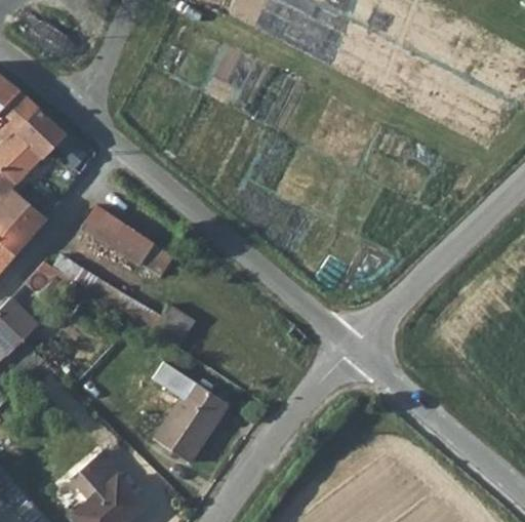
[(0,108),(18,90),(0,74),(0,108)]
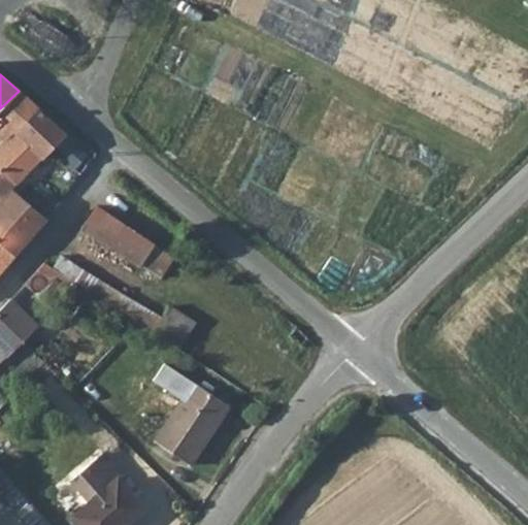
[(12,130),(33,104),(19,91),(0,108),(0,136),(3,140),(12,130)]
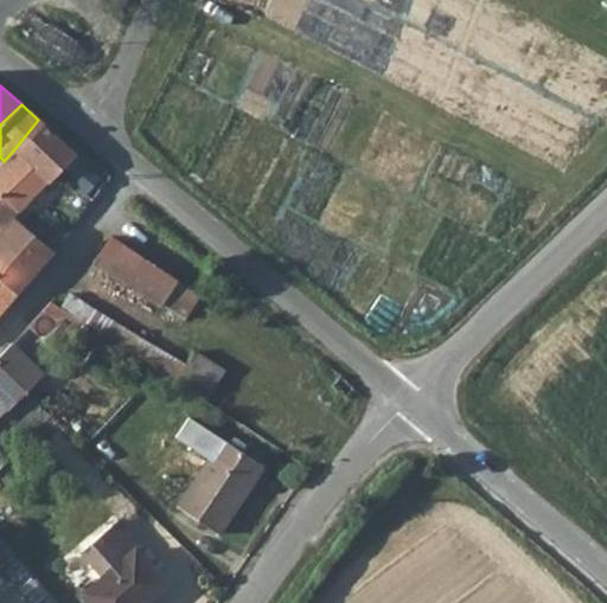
[(14,149),(49,183),(74,154),(38,120),(14,149)]
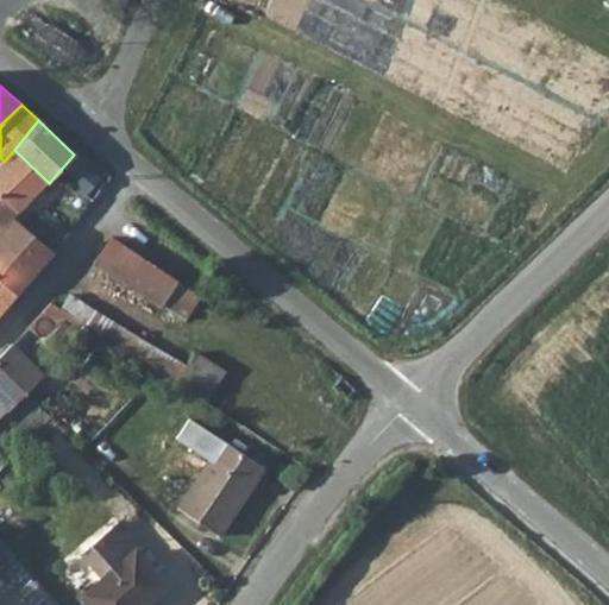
[(14,150),(4,162),(0,164),(0,225),(10,234),(0,244),(0,272),(22,296),(60,256),(18,218),(49,183),(14,150)]
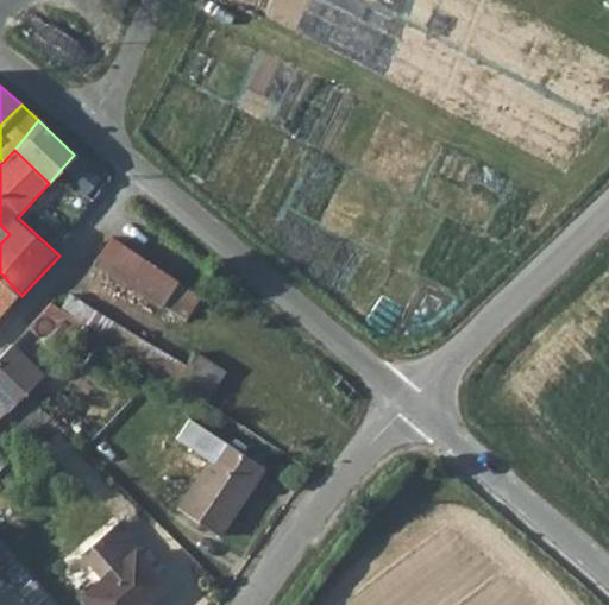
[(179,281),(111,237),(94,264),(162,308),(179,281)]
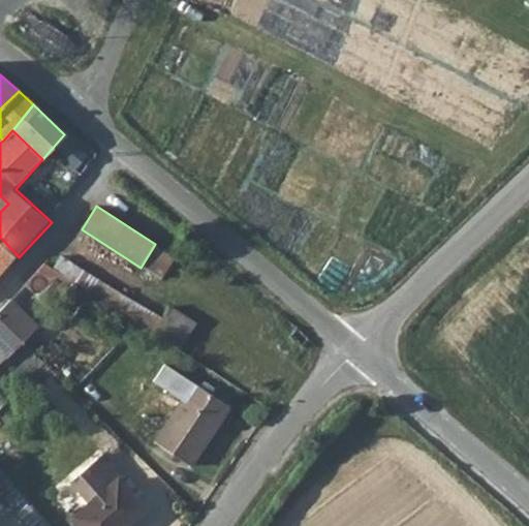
[(0,237),(0,278),(19,257),(0,237)]
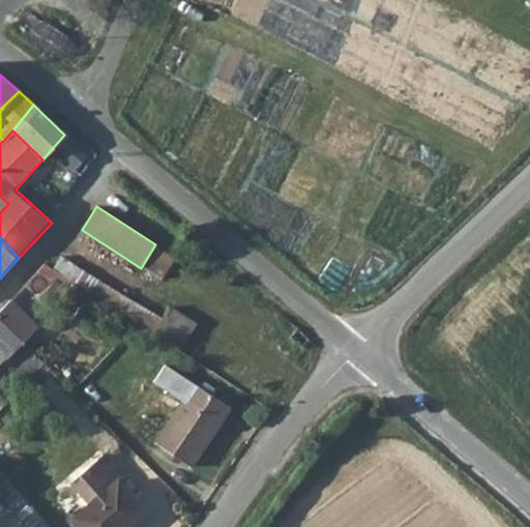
[(77,285),(47,266),(39,273),(55,282),(72,293),(77,285)]
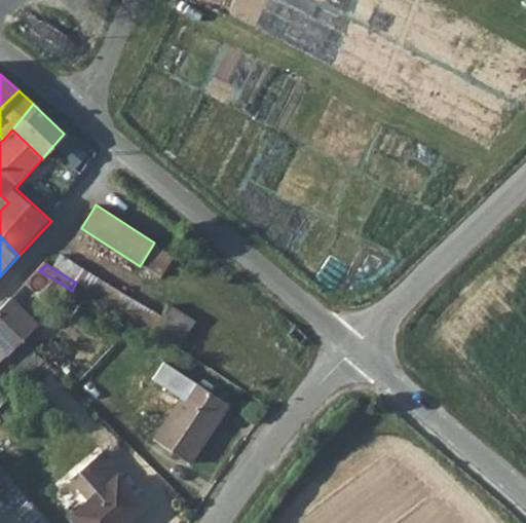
[(54,279),(39,271),(19,292),(32,302),(54,279)]
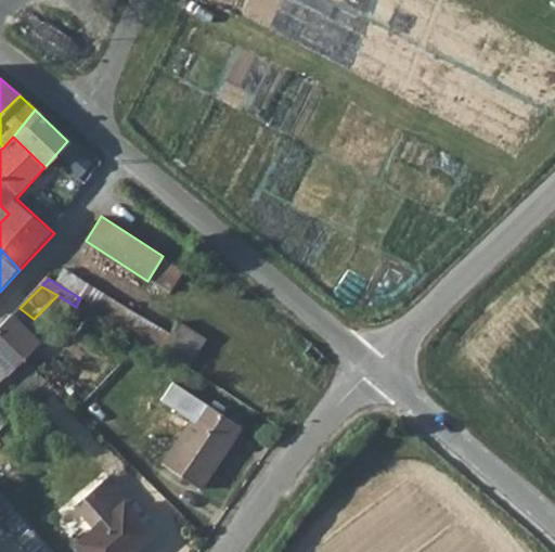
[(13,315),(0,326),(0,335),(24,359),(41,343),(13,315)]
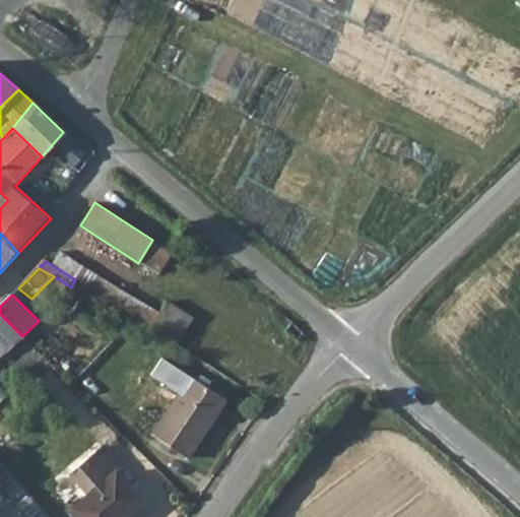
[(22,336),(0,314),(0,346),(7,353),(22,336)]
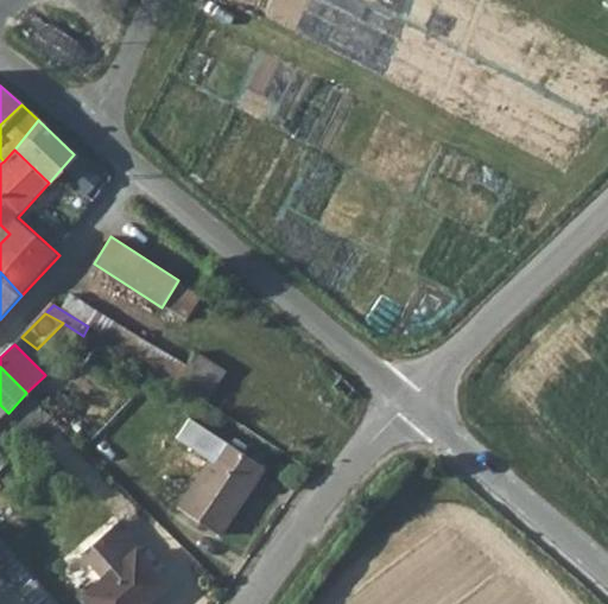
[(348,396),(355,388),(342,376),(334,385),(348,396)]
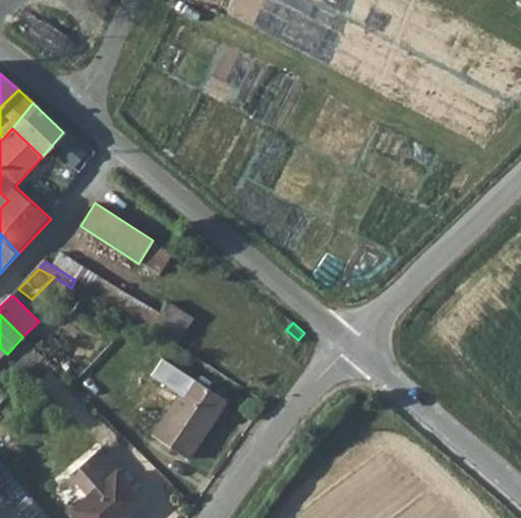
[(228,403),(194,379),(155,436),(188,459),(228,403)]
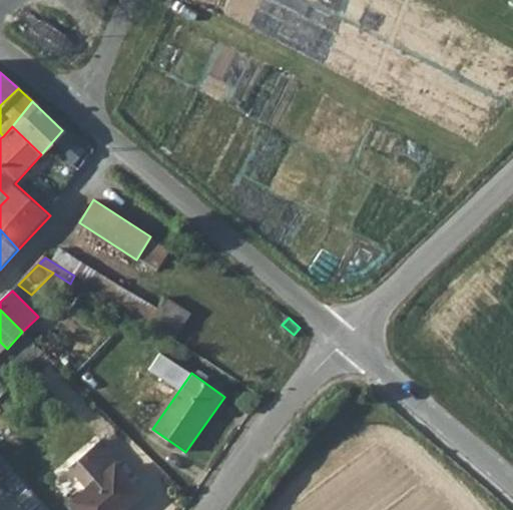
[(68,504),(73,509),(121,509),(139,495),(114,467),(118,463),(99,441),(68,468),(86,489),(68,504)]
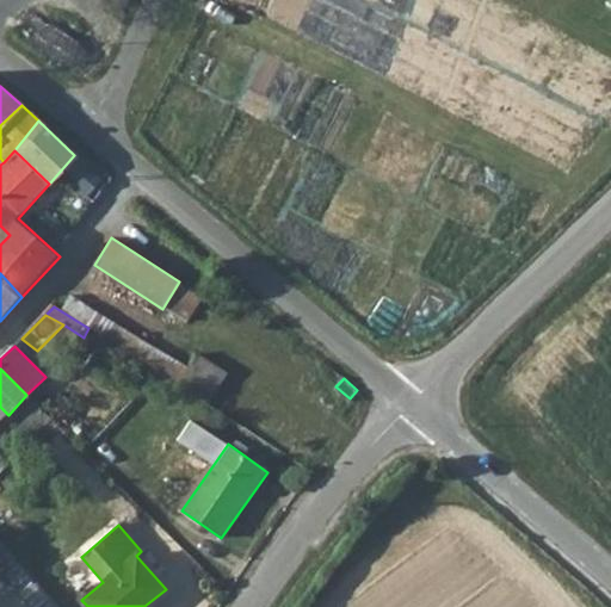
[(0,567),(35,606),(60,606),(0,538),(0,567)]
